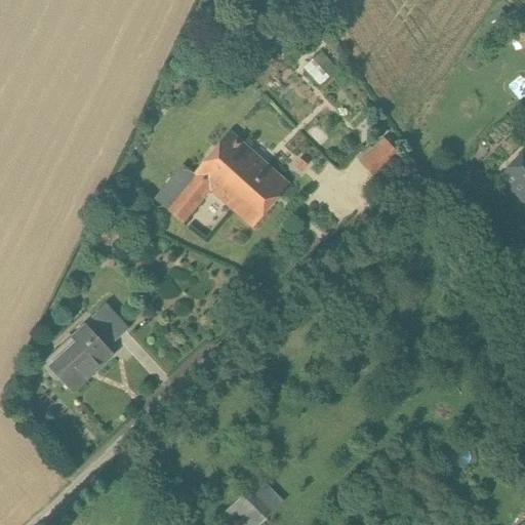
[(322,49),(304,67),(321,85),(339,68),(322,49)]
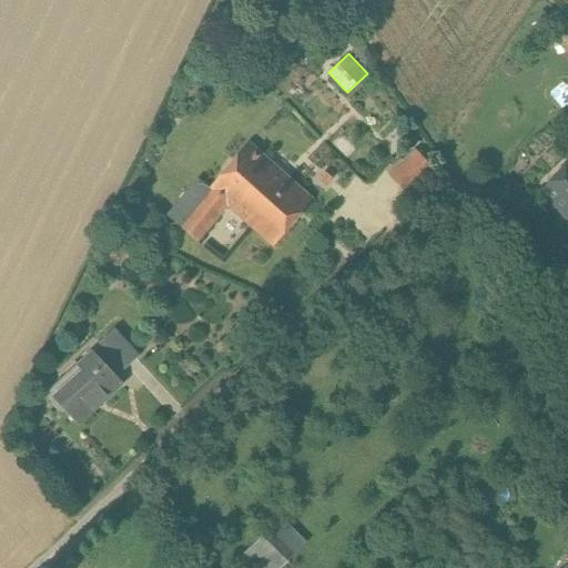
[(317,203),(259,148),(183,230),(200,245),(232,210),(275,250),(317,203)]
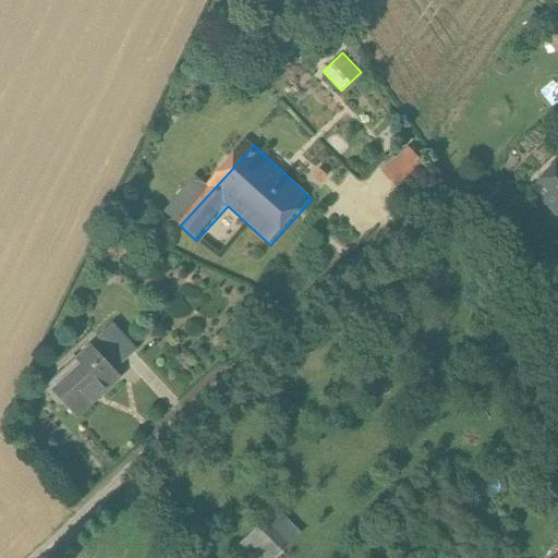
[(409,150),(384,173),(401,192),(426,170),(409,150)]
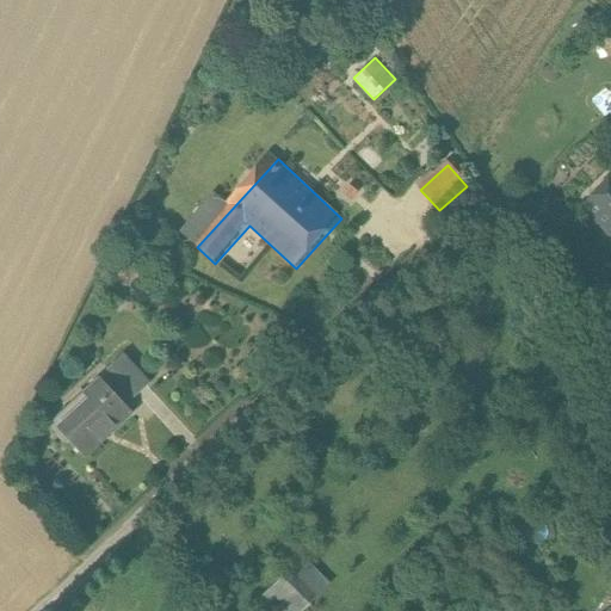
[(610,176),(581,205),(610,235),(610,176)]
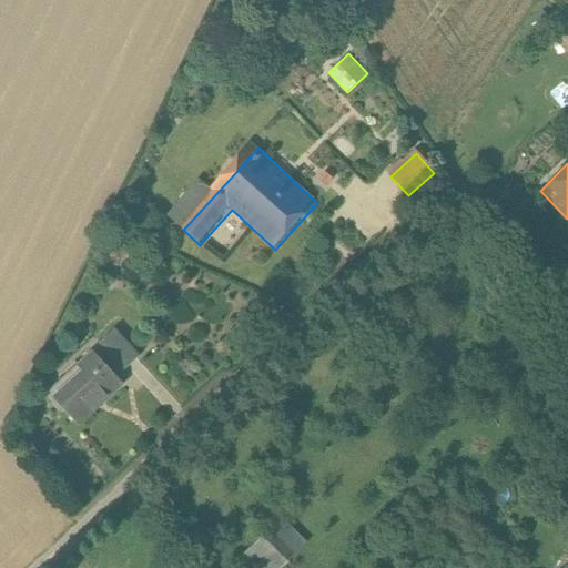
[(137,354),(115,330),(100,343),(105,350),(119,364),(122,367),(137,354)]
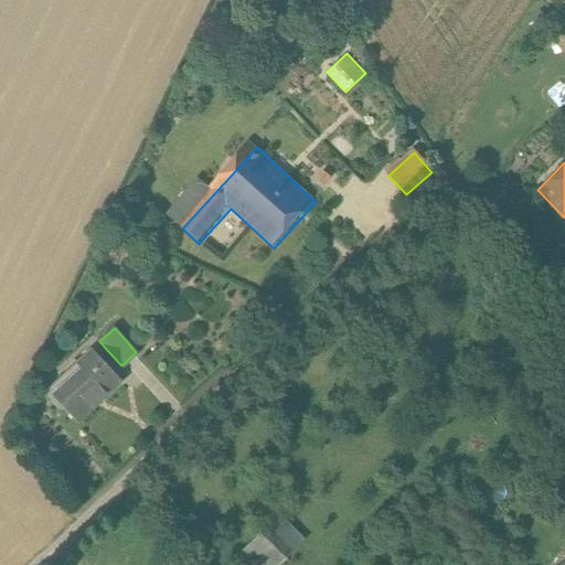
[(89,351),(76,363),(82,370),(54,395),(74,417),(103,391),(106,396),(120,384),(108,371),(118,362),(105,348),(95,356),(89,351)]
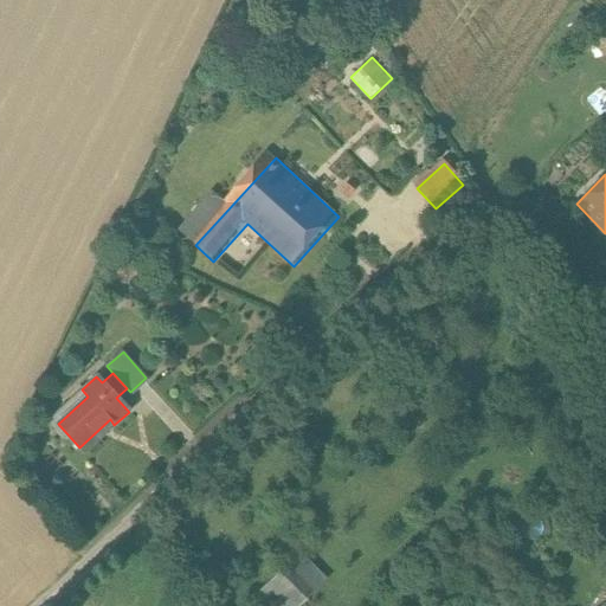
[(301,553),(260,593),(272,605),(298,605),(327,579),(301,553)]
